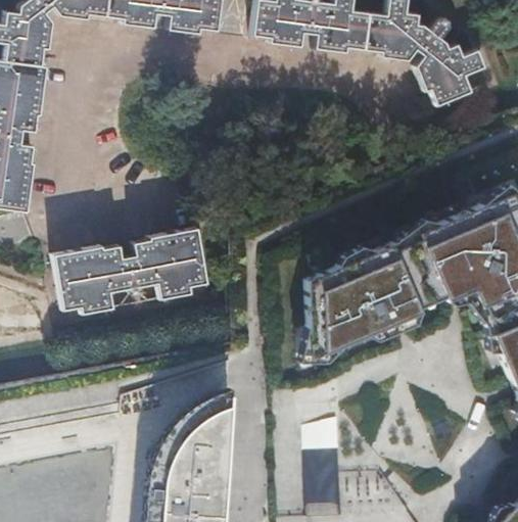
[(28,0),(21,5),(19,13),(10,12),(6,27),(0,26),(0,42),(8,45),(5,61),(0,60),(0,207),(30,211),(36,164),(33,163),(35,147),(22,145),(25,131),(37,133),(39,115),(42,116),(48,67),(43,66),(46,49),(49,49),(53,25),(45,13),(53,6),(60,15),(88,19),(89,14),(123,19),(122,24),(153,29),(155,14),(170,16),(168,30),(198,33),(199,29),(218,31),(222,0),(28,0)]
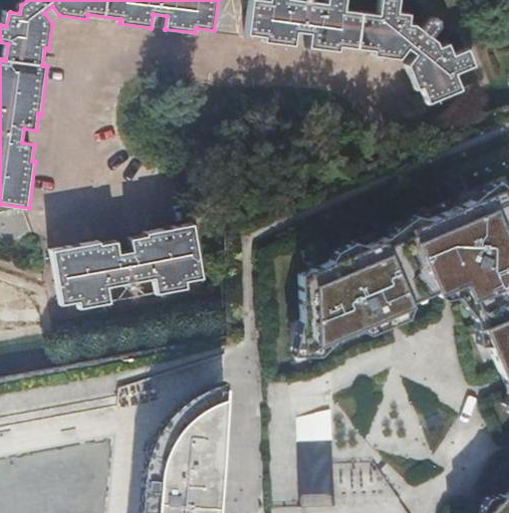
[(329,0),(329,3),(316,2),(316,0),(301,0),(299,0),(271,0),(271,1),(262,0),(253,0),(249,34),(265,37),(265,41),(297,44),(298,33),(310,35),(310,46),(340,50),(341,46),(371,50),(371,53),(401,57),(411,46),(418,52),(409,63),(419,89),(425,88),(432,103),(465,90),(458,74),(477,66),(470,49),(455,55),(451,44),(442,48),(440,41),(435,37),(441,30),(444,27),(444,24),(442,18),(438,16),(436,15),(432,17),(423,28),(417,23),(411,23),(412,15),(400,12),(400,0),(383,0),(383,13),(345,10),(346,0),(329,0)]
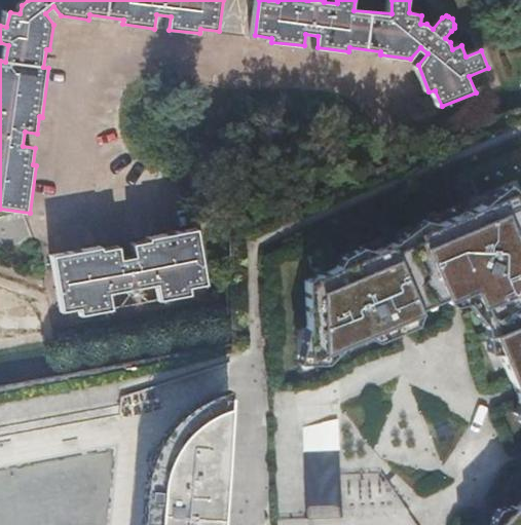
[(520,524),(520,191),(513,184),(484,208),(445,223),(429,220),(395,246),(380,251),(366,247),(346,257),(340,268),(310,280),(312,326),(303,364),(331,364),(348,346),(362,340),(370,337),(381,342),(420,326),(425,313),(425,309),(441,302),(450,298),(452,302),(458,306),(473,303),(485,321),(491,328),(493,353),(505,353),(520,390),(520,410),(519,413),(520,414),(520,508),(519,507),(501,509),(493,524),(520,524)]
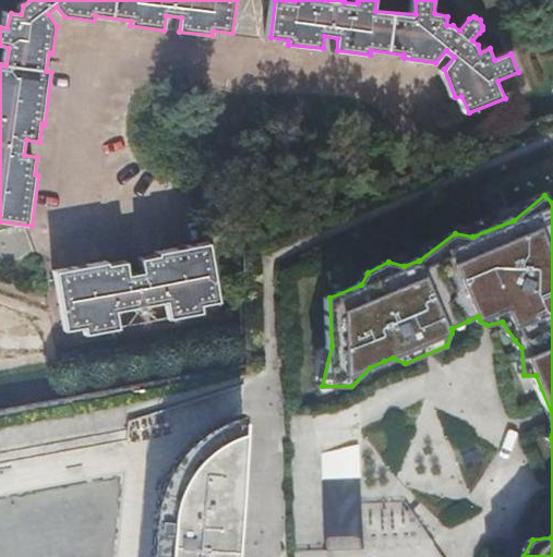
[(205,306),(224,302),(213,244),(161,253),(161,257),(143,259),(145,273),(131,276),(130,263),(110,266),(110,263),(59,273),(70,330),(88,327),(91,335),(122,329),(119,312),(137,309),(139,313),(142,315),(146,315),(149,314),(153,311),(154,306),(170,302),(173,319),(206,313),(205,306)]
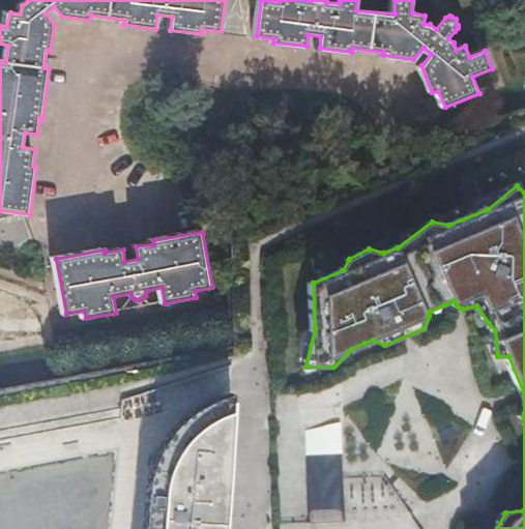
[(228,528),(232,474),(236,421),(237,393),(236,393),(223,397),(208,404),(196,411),(186,419),(176,430),(170,438),(164,449),(158,460),(155,470),(153,480),(151,506),(148,528),(228,528)]
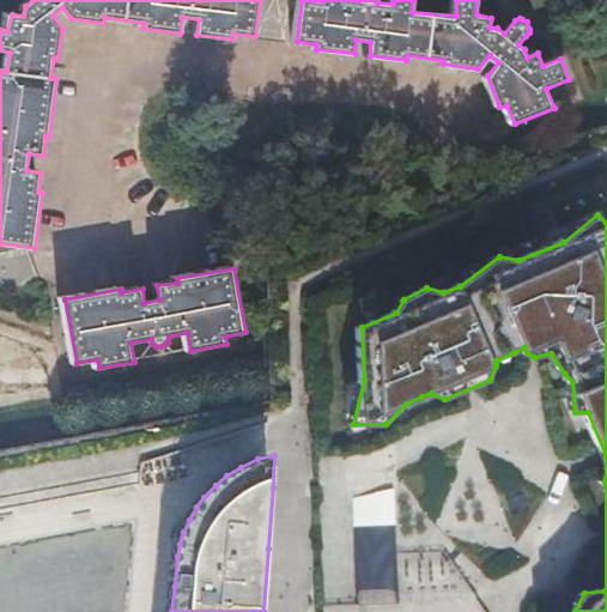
[(400,489),(358,491),(364,605),(406,604),(400,489)]
